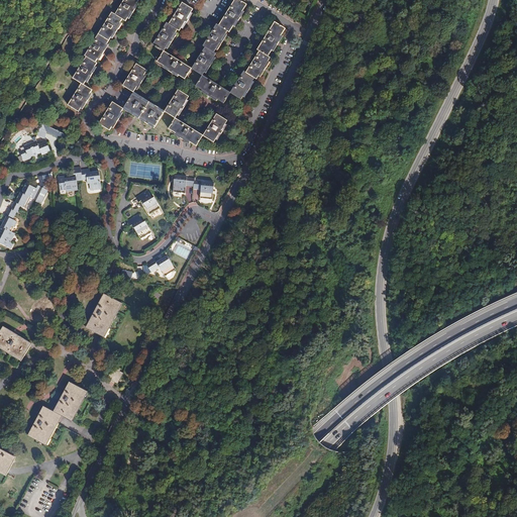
[(138,0),(124,0),(116,15),(123,19),(126,21),(128,18),(129,19),(139,3),(137,2),(139,0),(138,0)]
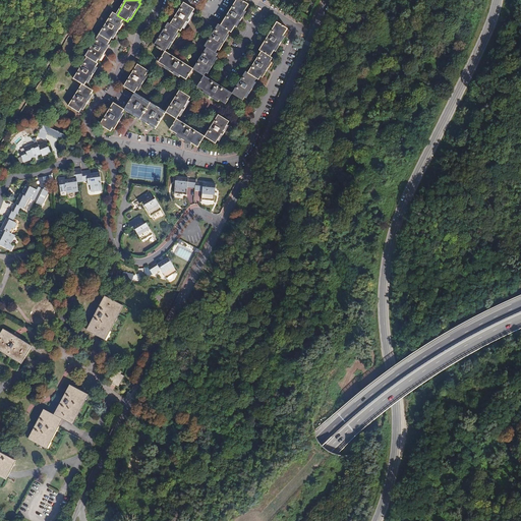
[(235,0),(221,24),(229,30),(231,31),(235,24),(237,25),(245,11),(243,9),(247,3),(242,0),(235,0)]
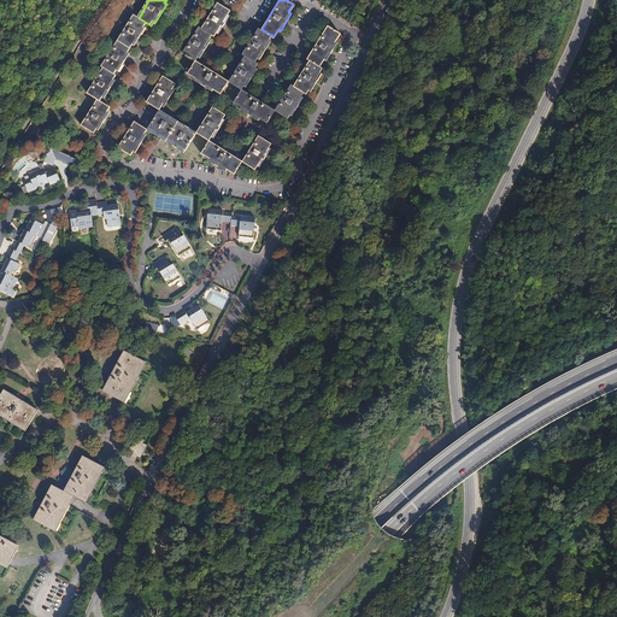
[(200,30),(212,36),(213,37),(216,34),(218,36),(230,16),(228,15),(229,11),(216,4),(200,30)]
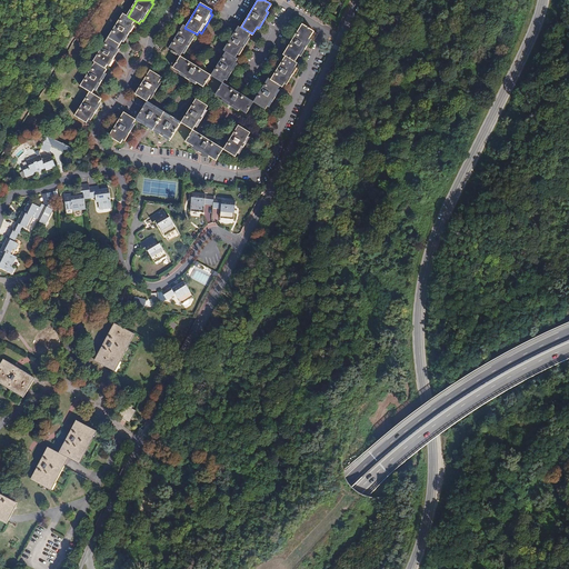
[(133,25),(136,21),(128,17),(123,15),(109,38),(121,46),(122,42),(125,43),(135,26),(133,25)]
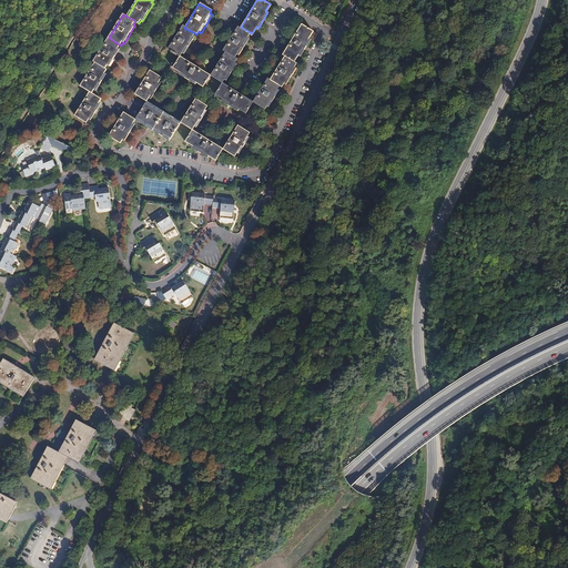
[(312,38),(316,30),(302,21),(283,53),(286,54),(295,60),(300,53),(301,54),(311,38),(312,38)]
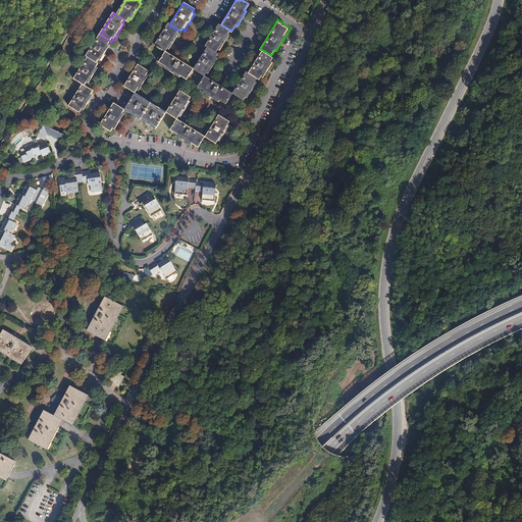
[(219,23),(217,28),(227,34),(229,30),(221,24),(219,23)]
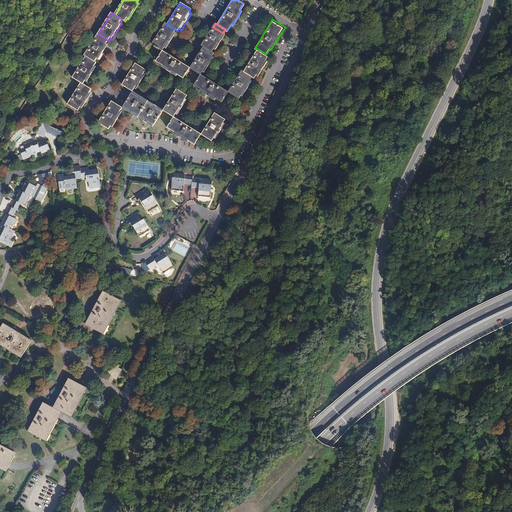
[(152,45),(163,51),(165,48),(166,49),(175,34),(174,33),(176,30),(166,25),(165,24),(152,45)]
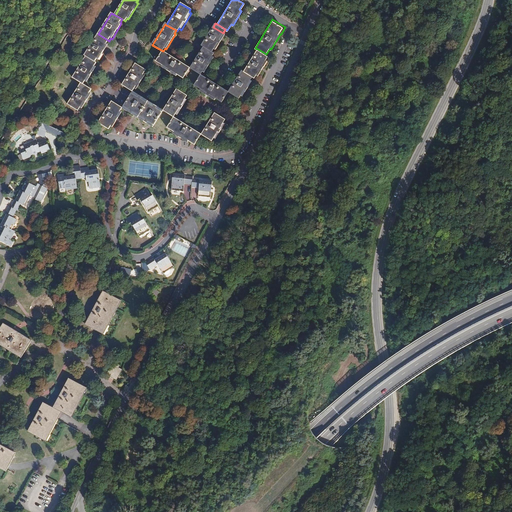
[(216,50),(225,34),(223,33),(213,27),(202,45),(204,47),(203,47),(212,52),(214,49),(216,50)]
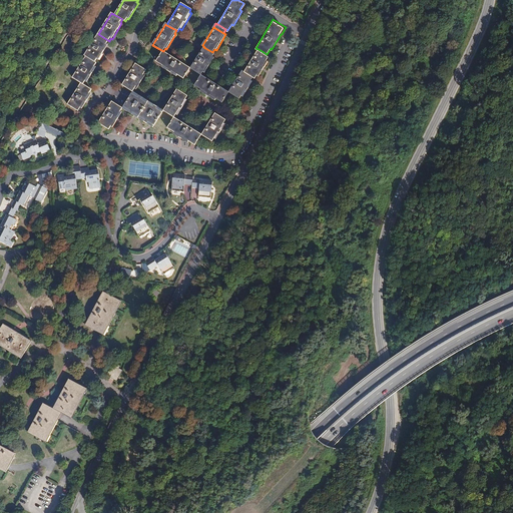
[(107,43),(109,41),(98,34),(85,55),(87,56),(96,62),(98,59),(100,60),(109,44),(107,43)]
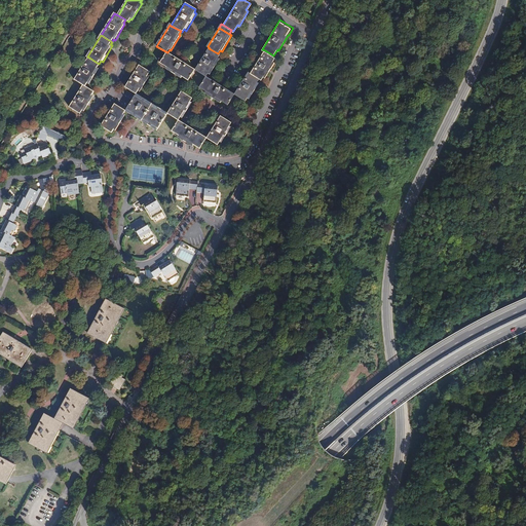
[(209,48),(207,52),(218,59),(220,54),(218,53),(209,48)]
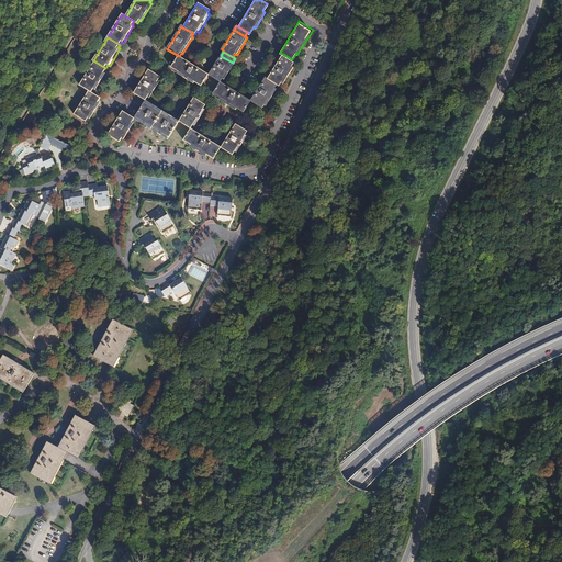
[(293,65),(294,62),(292,59),(283,54),(281,57),(293,65)]
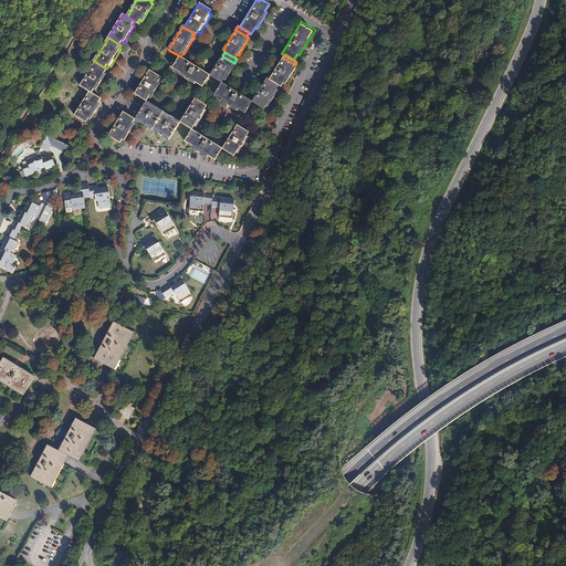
[(197,84),(198,82),(205,71),(180,56),(175,67),(181,72),(180,74),(197,84)]
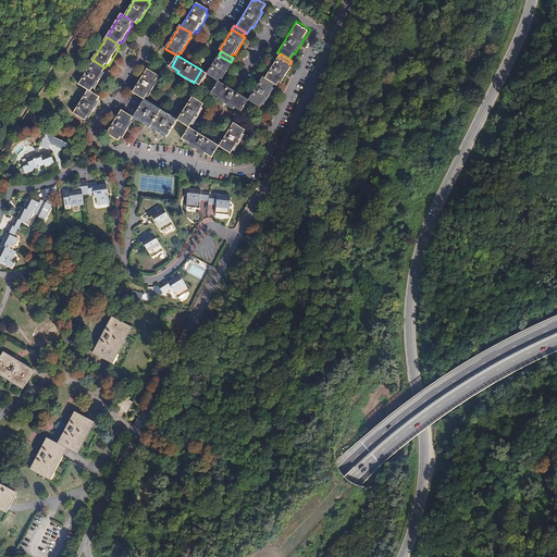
[(232,62),(231,62),(219,56),(208,74),(219,81),(221,77),(222,78),(232,62)]
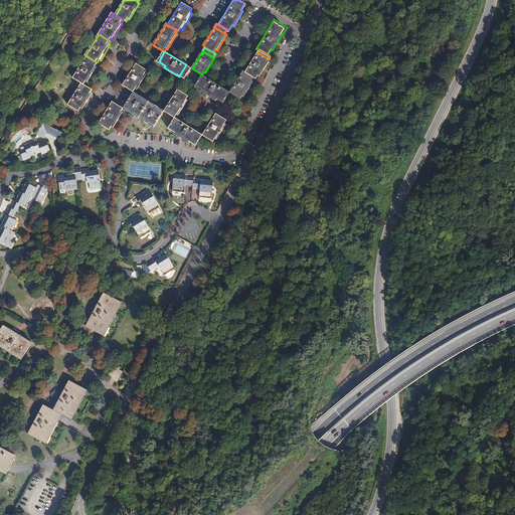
[(261,75),(270,60),(269,59),(258,52),(245,71),(254,76),(256,78),(259,74),(261,75)]
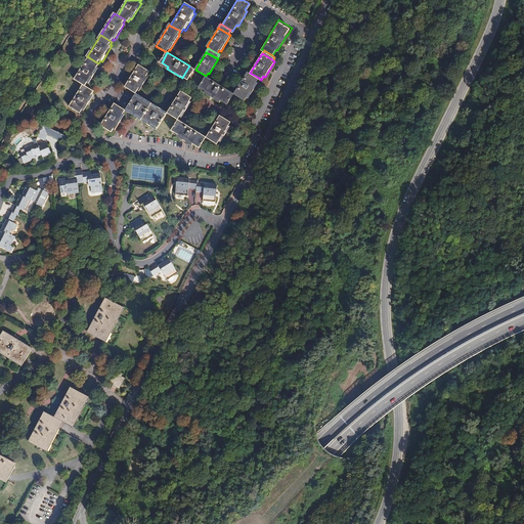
[(99,64),(98,63),(89,57),(76,80),(81,83),(87,86),(88,83),(90,84),(99,68),(98,68),(99,64)]
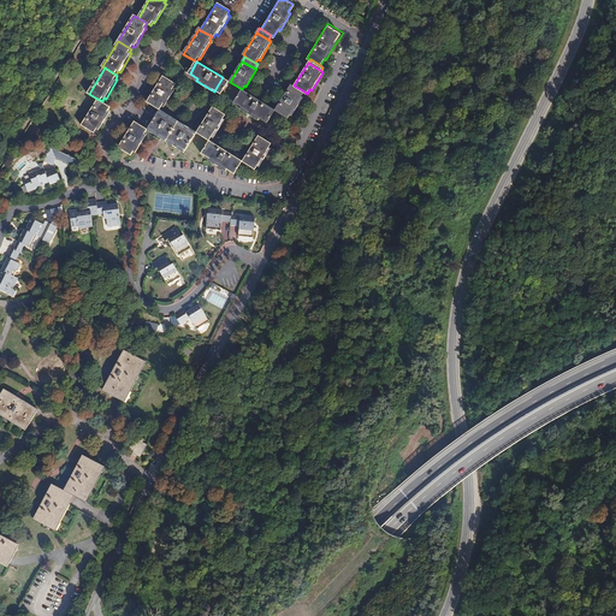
[(148,102),(160,111),(163,106),(165,107),(176,89),(175,88),(176,84),(163,77),(148,102)]
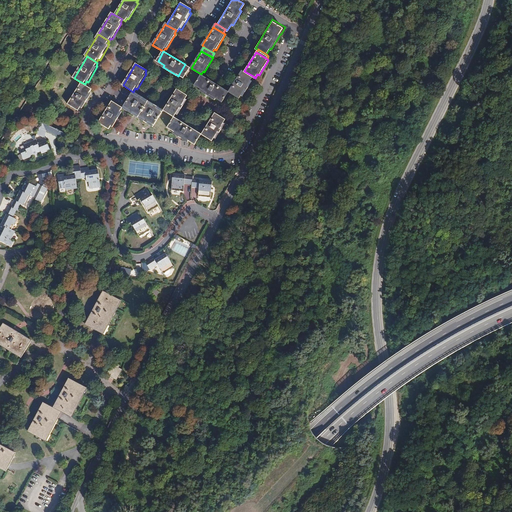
[(191,68),(185,64),(179,74),(185,78),(191,68)]
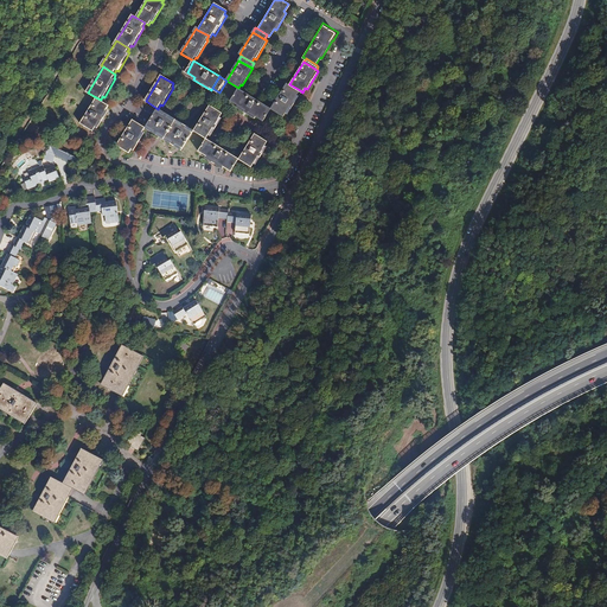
[(287,83),(285,87),(298,94),(300,90),(289,84),(287,83)]
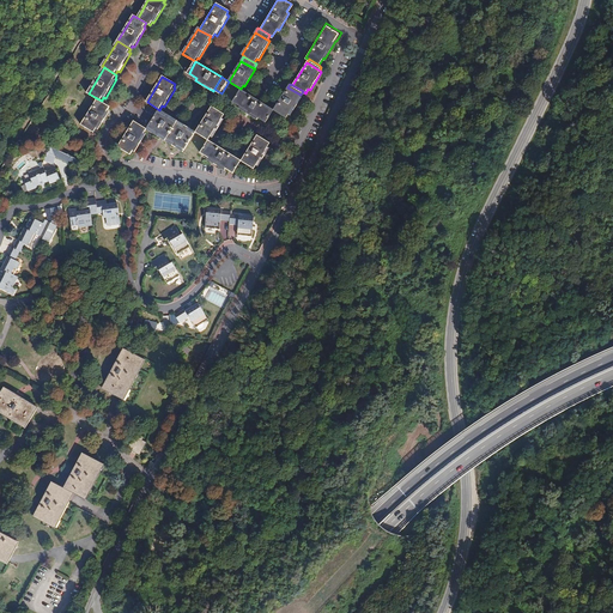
[(302,96),(301,95),(287,87),(274,108),(287,116),(290,113),(291,114),(302,96)]
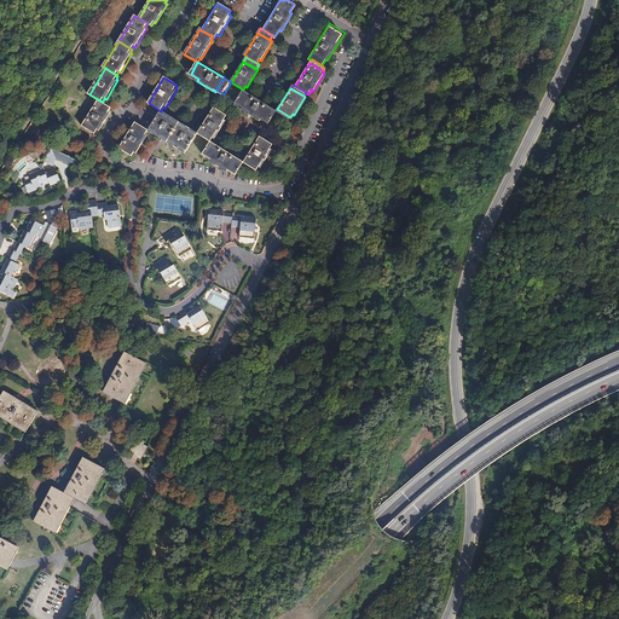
[(262,116),(266,119),(273,106),(243,90),(236,102),(244,106),(243,108),(261,119),(262,116)]
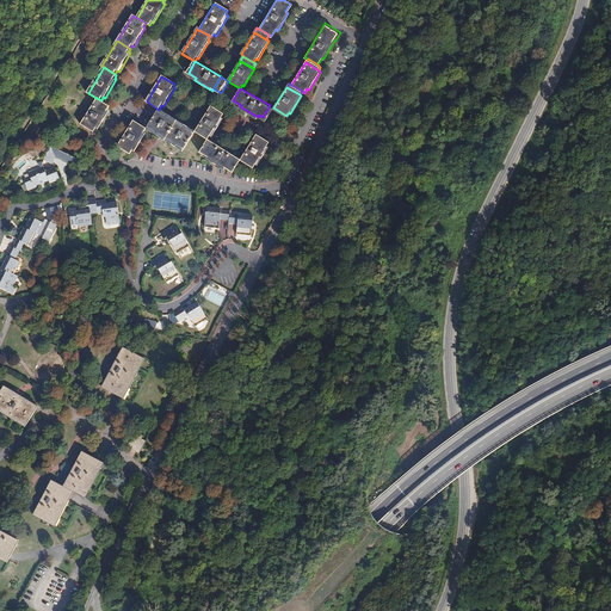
[(107,104),(102,100),(94,97),(78,123),(91,131),(93,128),(96,128),(106,109),(105,107),(107,104)]
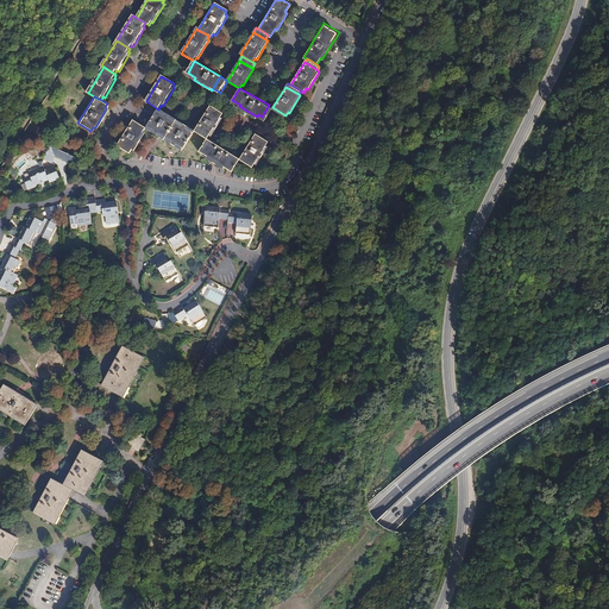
[(272,107),(269,105),(262,117),(265,119),(272,107)]
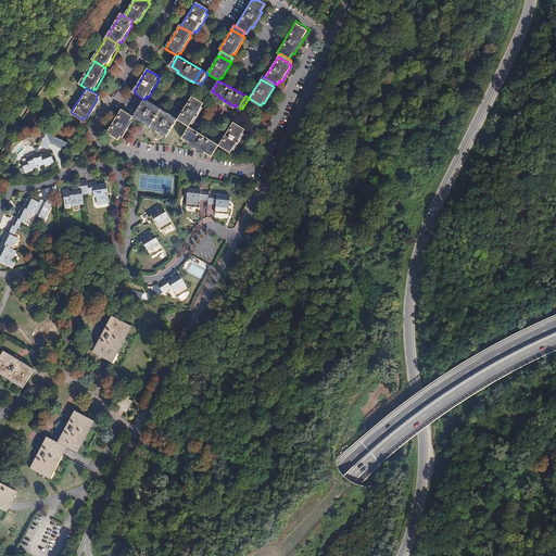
[(180,121),(191,127),(193,124),(194,125),(205,108),(203,106),(205,104),(194,98),(180,121)]
